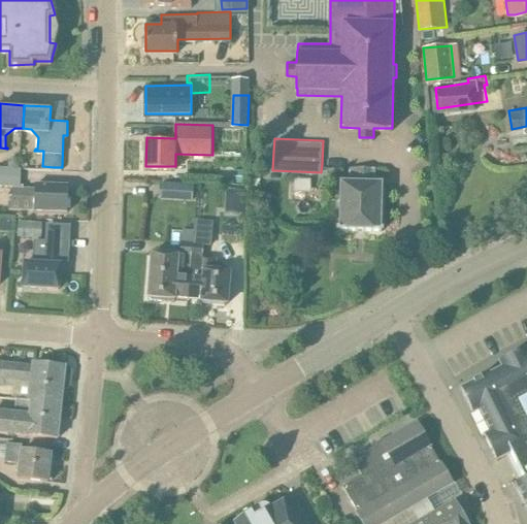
[(10,206),(34,207),(68,208),(69,183),(35,182),(35,186),(23,186),(23,182),(21,182),(21,167),(0,165),(0,183),(11,184),(10,206)]
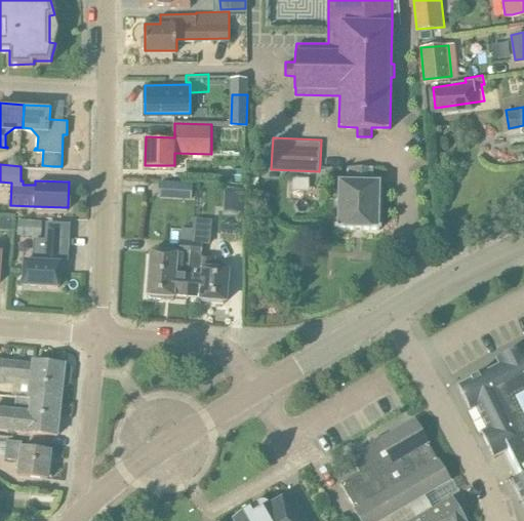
[(373,164),(348,164),(347,178),(338,178),(337,227),(379,227),(380,178),(373,178),(373,164)]
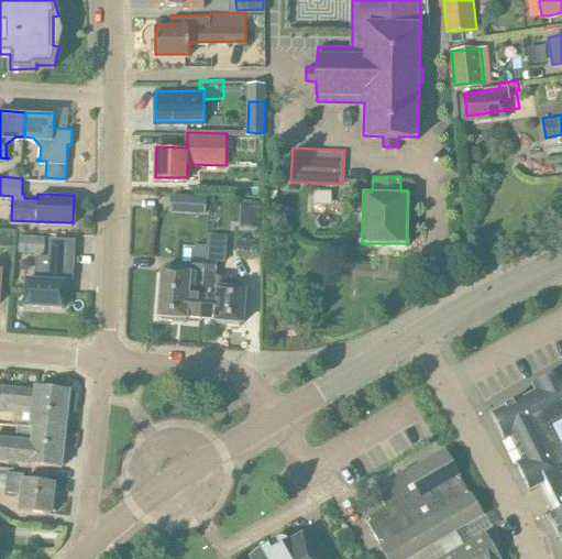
[(201,192),(169,192),(169,208),(201,208),(201,192)]
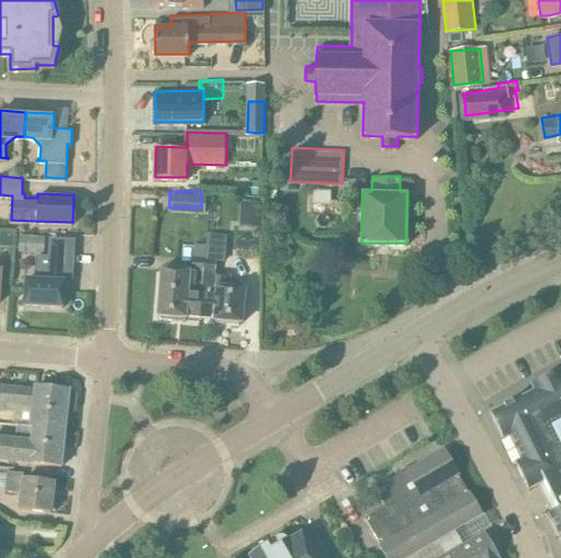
[(240,198),(239,224),(261,224),(262,199),(240,198)]
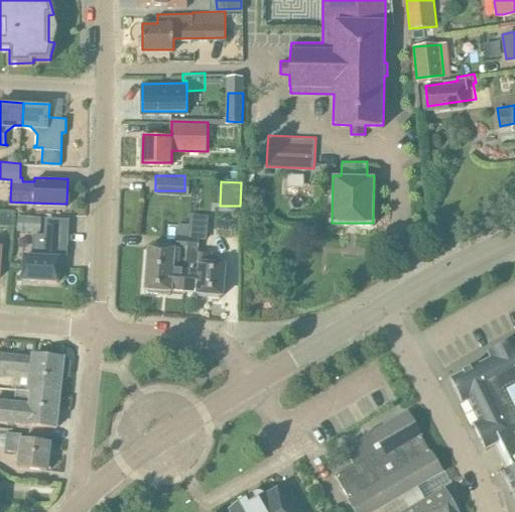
[(0,209),(0,222),(13,224),(14,210),(0,209)]
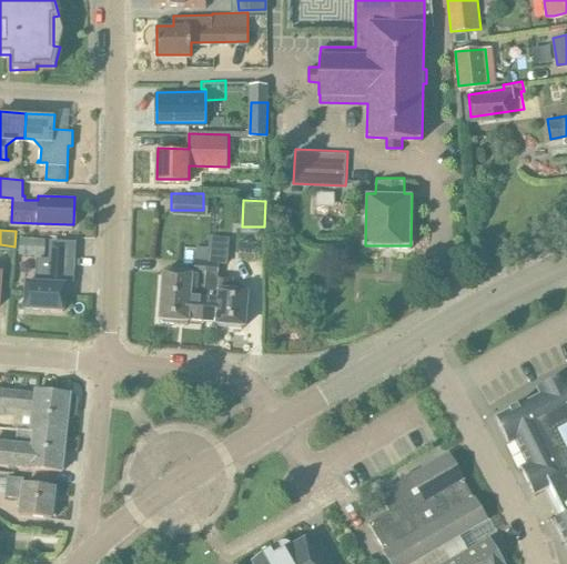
[(209,245),(203,318),(218,319),(216,321),(245,323),(247,301),(249,289),(232,288),(233,274),(218,273),(219,260),(229,261),(230,249),(231,235),(210,233),(209,245)]
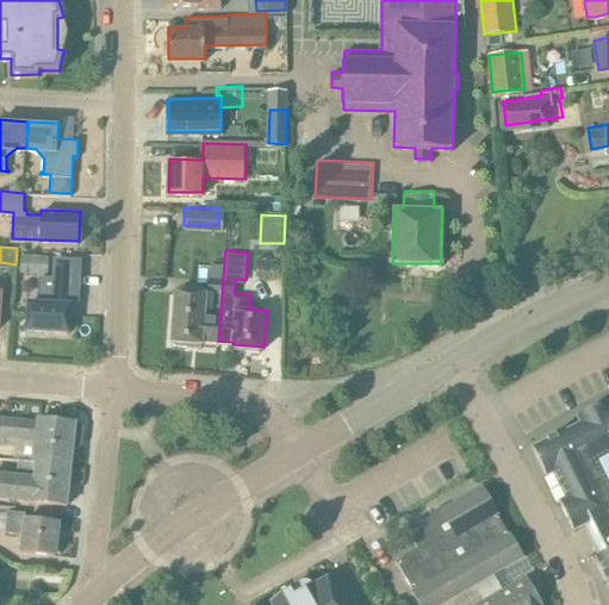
[(50,255),(22,253),(22,269),(49,272),(50,255)]
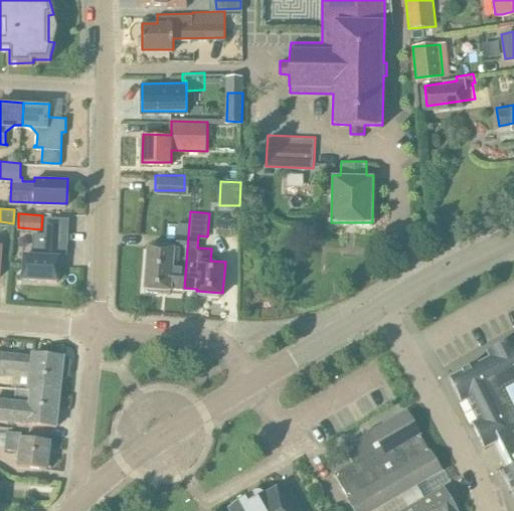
[(46,215),(46,226),(46,232),(34,232),(33,253),(24,253),(23,277),(58,279),(59,256),(62,256),(65,251),(67,231),(68,216),(46,215)]
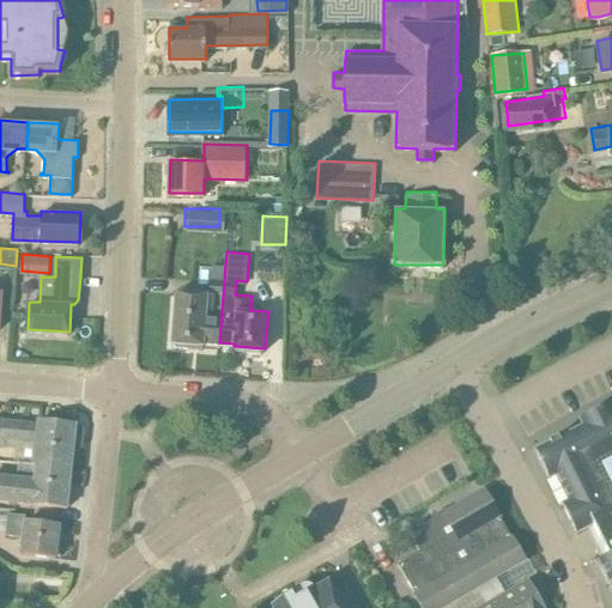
[(219,342),(225,265),(212,263),(210,293),(176,290),(173,341),(204,344),(204,341),(219,342)]
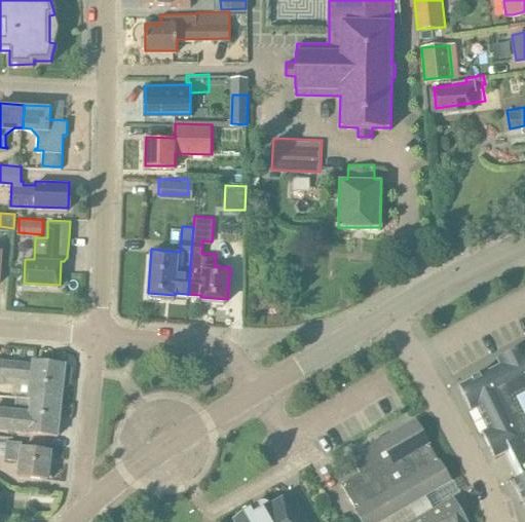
[(504,370),(463,390),(477,415),(474,416),(485,439),(487,438),(499,462),(514,455),(524,477),(524,483),(518,486),(524,499),(524,353),(502,365),(504,370)]
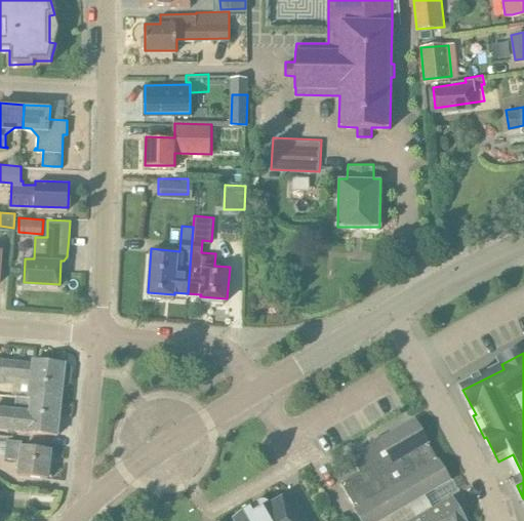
[(12,395),(17,395),(17,394),(62,398),(63,383),(67,383),(70,379),(72,366),(69,363),(33,359),(33,361),(0,357),(0,379),(14,382),(12,395)]
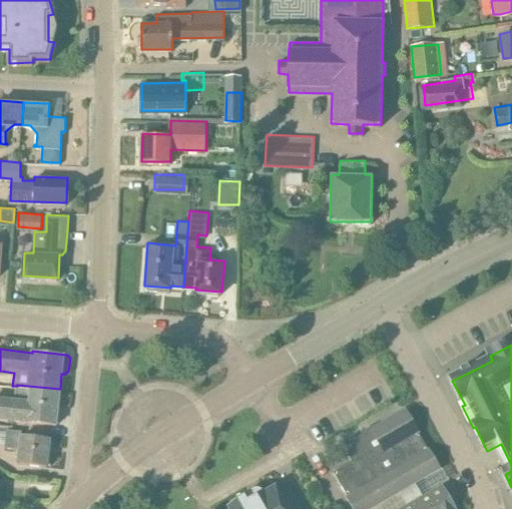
[(0,417),(56,423),(60,389),(17,385),(17,386),(15,400),(0,398),(0,417)]
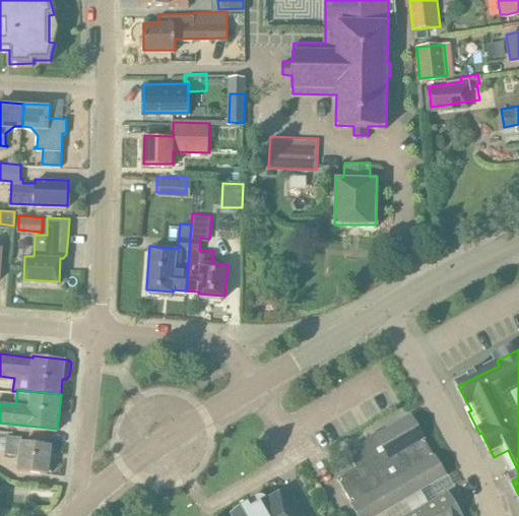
[(357,465),(338,476),(352,502),(361,515),(371,515),(405,497),(409,504),(425,495),(420,488),(446,472),(411,413),(377,433),(378,435),(371,439),(370,438),(347,450),(357,465)]
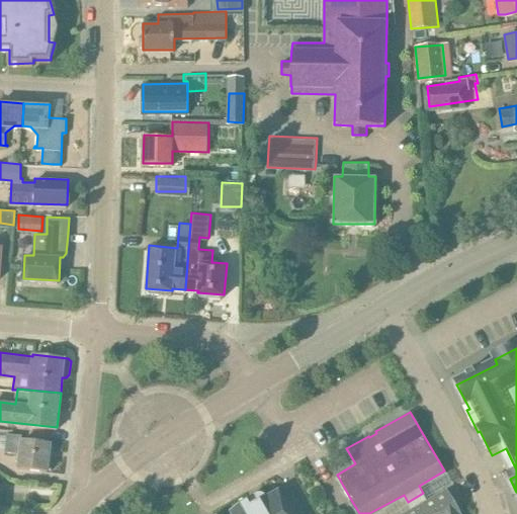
[(51,442),(30,440),(21,439),(20,440),(6,439),(5,450),(19,451),(18,465),(48,469),(51,442)]
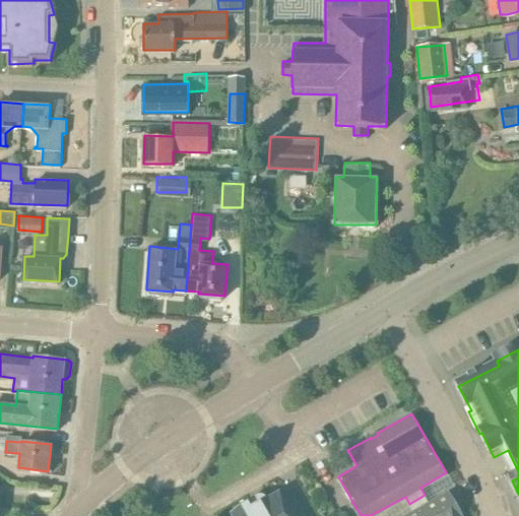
[(232,512),(233,515),(306,515),(288,486),(268,498),(267,497),(266,496),(265,495),(263,495),(262,494),(259,494),(258,495),(257,495),(247,501),(248,503),(232,512)]
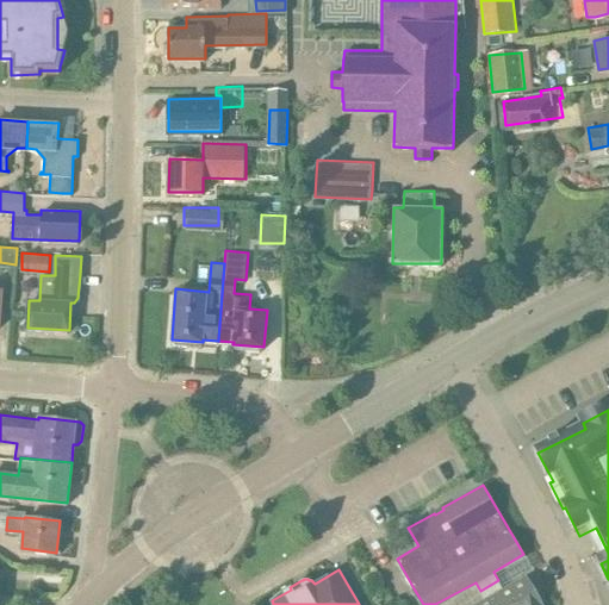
[(503,588),(498,580),(480,591),(485,599),(473,604),(541,604),(524,575),(503,588)]
